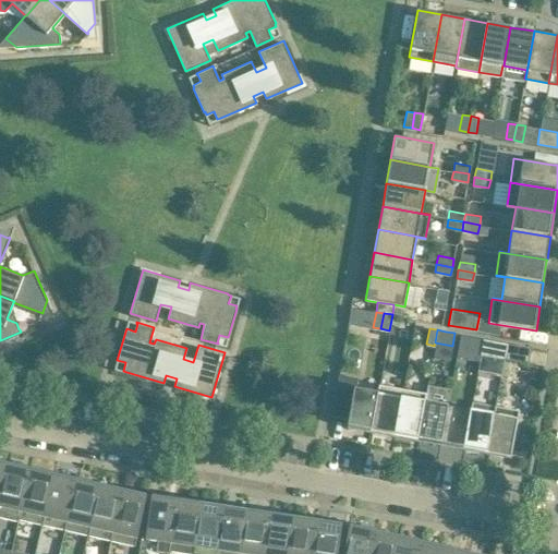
[(481,354),(483,338),(475,337),(472,352),(481,354)]
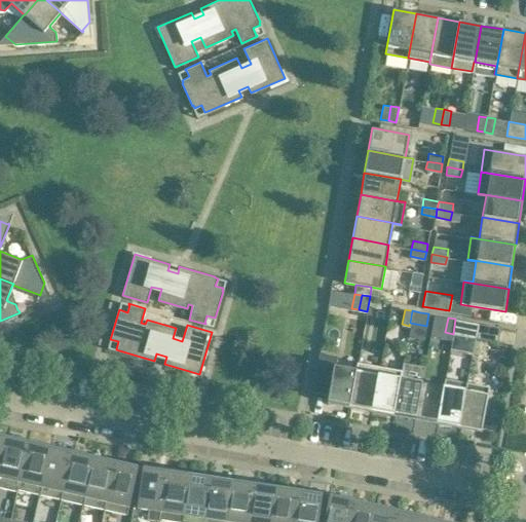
[(455,319),(453,334),(476,338),(478,323),(455,319)]
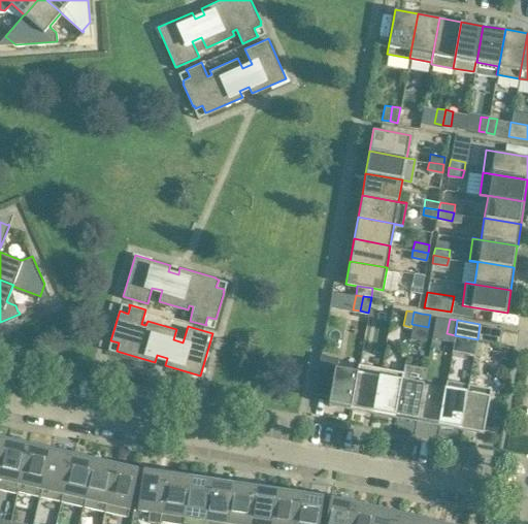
[(477,339),(500,344),(502,329),(480,324),(477,339)]
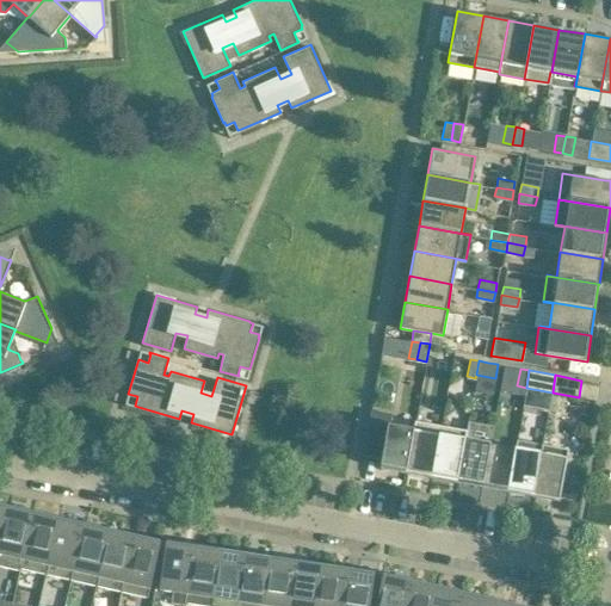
[(406,472),(415,420),(414,420),(413,430),(389,425),(392,413),(371,409),(363,453),(365,455),(365,450),(382,452),(380,467),(405,471),(406,472)]
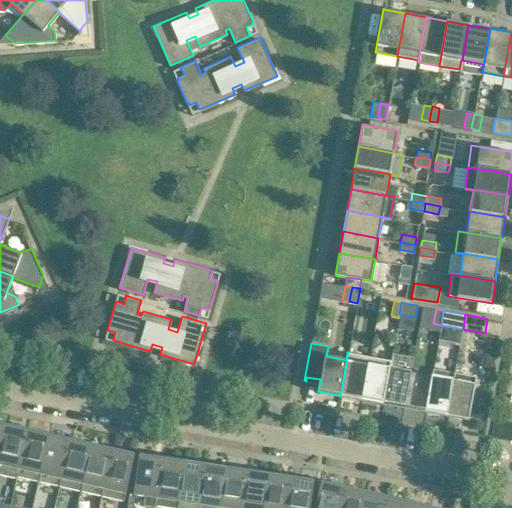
[(361,399),(369,356),(348,352),(340,396),(361,399)]
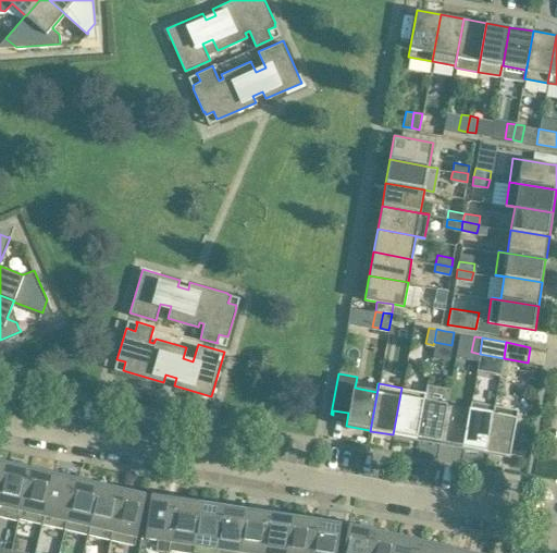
[(417,439),(425,392),(401,388),(393,434),(417,439)]
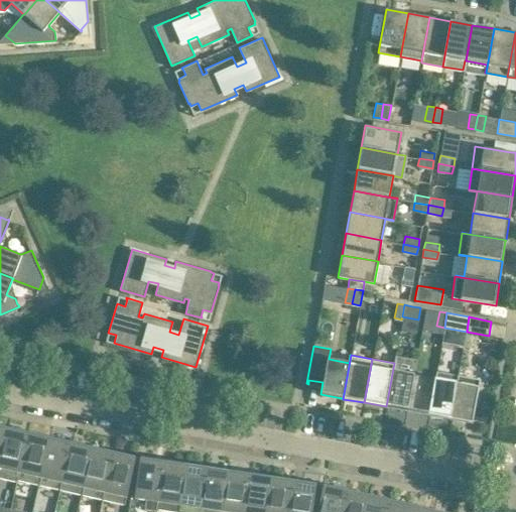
[(407,410),(413,375),(393,371),(394,363),(386,406),(407,410)]
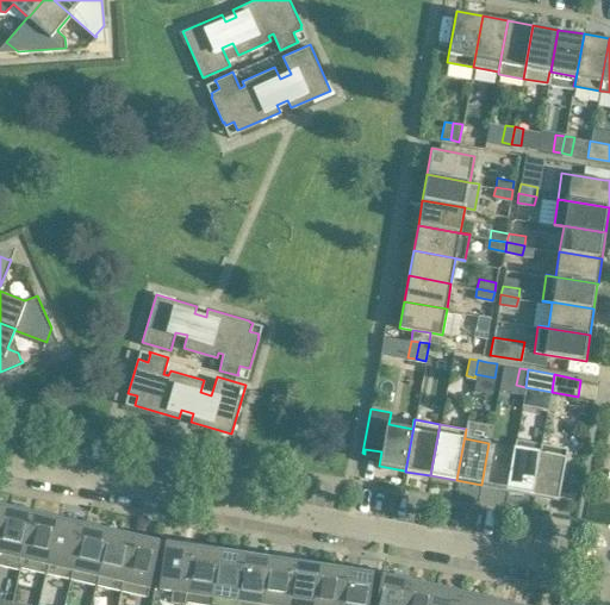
[(531,494),(541,443),(516,438),(515,448),(506,490),(531,494)]
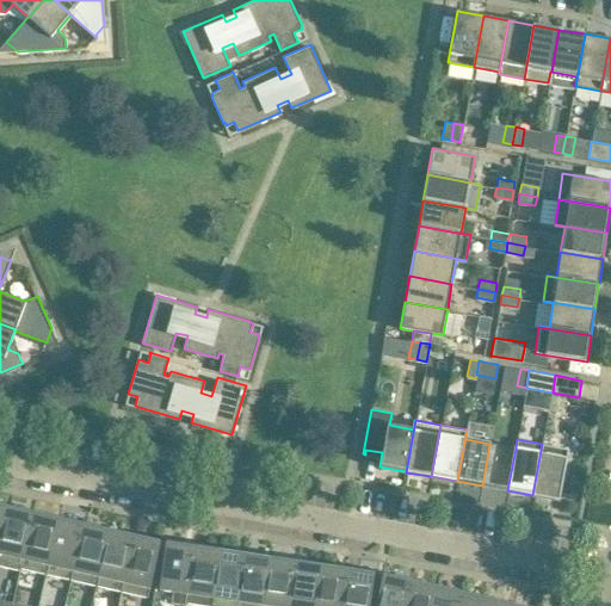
[(507,490),(516,449),(489,444),(482,486),(507,490)]
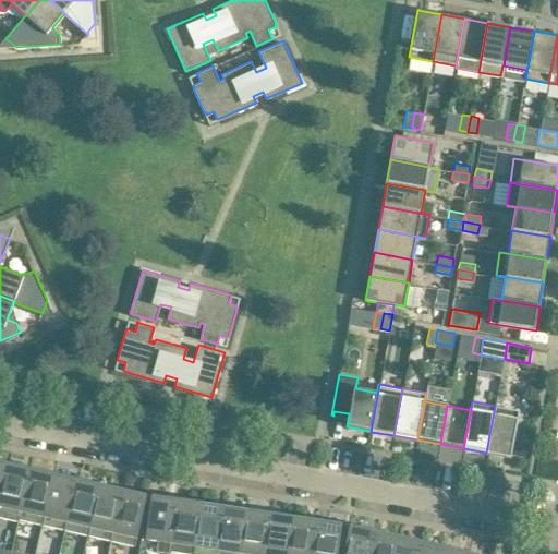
[(519,410),(495,406),(486,453),(510,457),(519,410)]
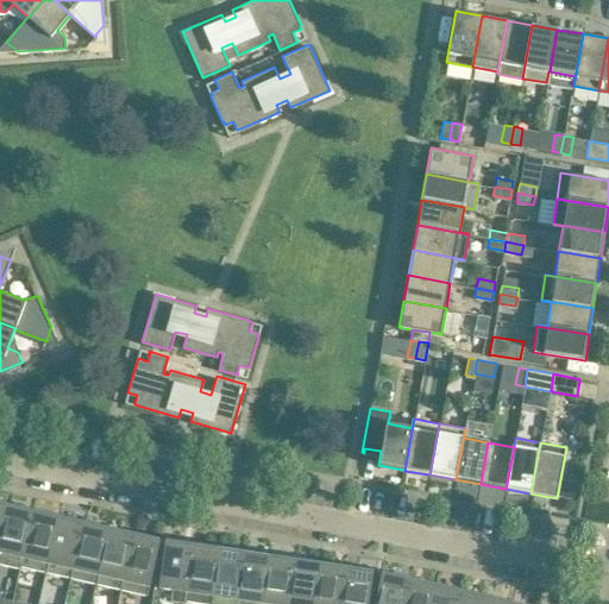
[(20,565),(32,511),(7,505),(0,538),(0,561),(20,567),(20,565)]
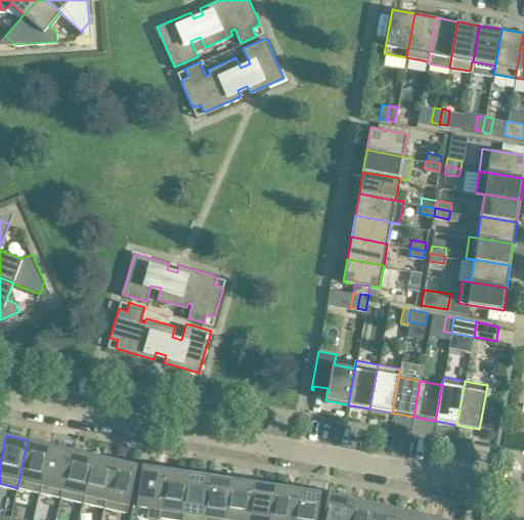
[(39,491),(49,445),(28,440),(17,486),(39,491)]
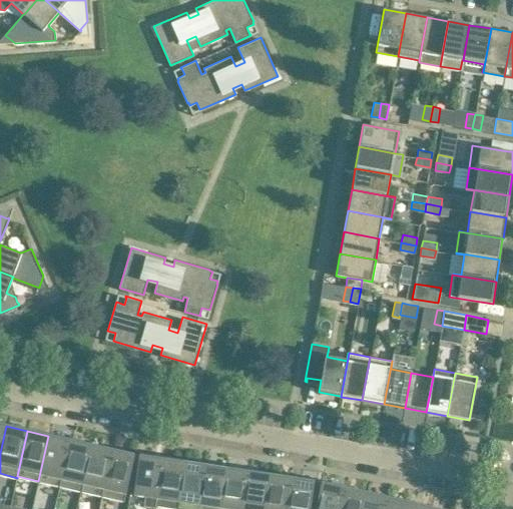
[(59,486),(69,441),(48,436),(38,481),(59,486)]
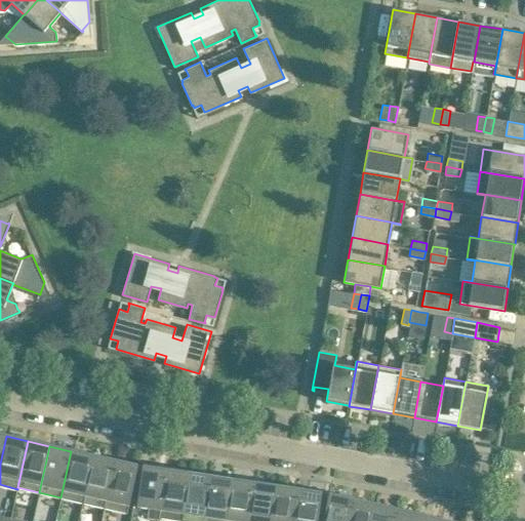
[(82,502),(92,456),(71,451),(61,497),(82,502)]
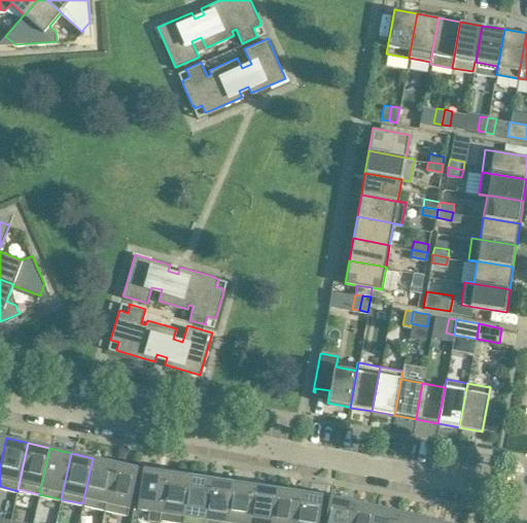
[(104,509),(114,463),(93,458),(82,503),(104,509)]
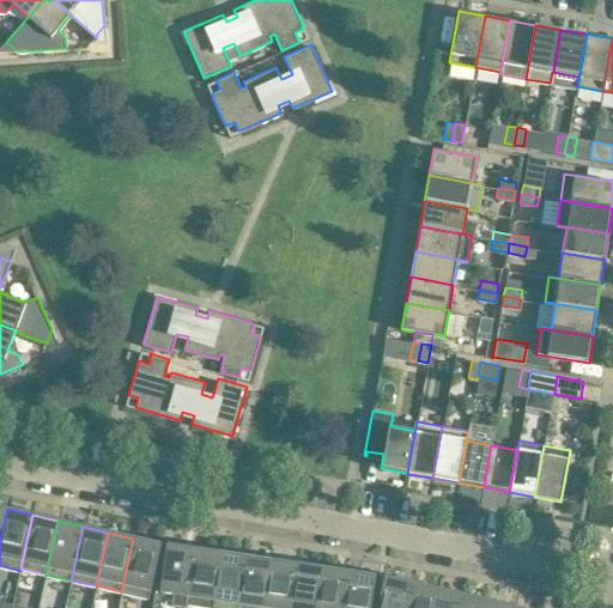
[(147,597),(159,546),(161,546),(161,545),(133,539),(121,591),(147,597)]
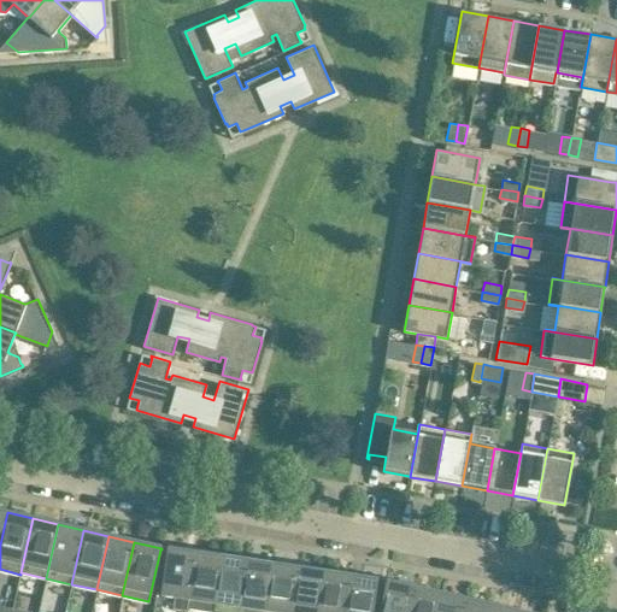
[(195,553),(168,548),(168,549),(169,551),(162,594),(175,596),(174,607),(187,610),(187,607),(195,553)]
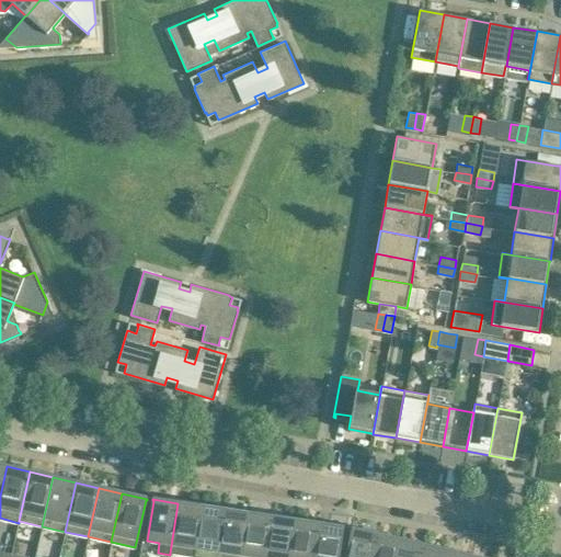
[(194,556),(202,507),(178,503),(170,553),(194,556)]
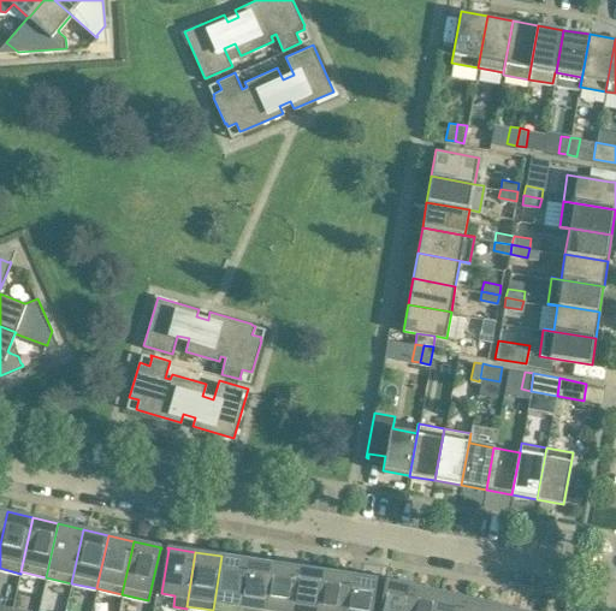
[(218,610),(238,610),(247,559),(221,556),(213,610),(218,610)]
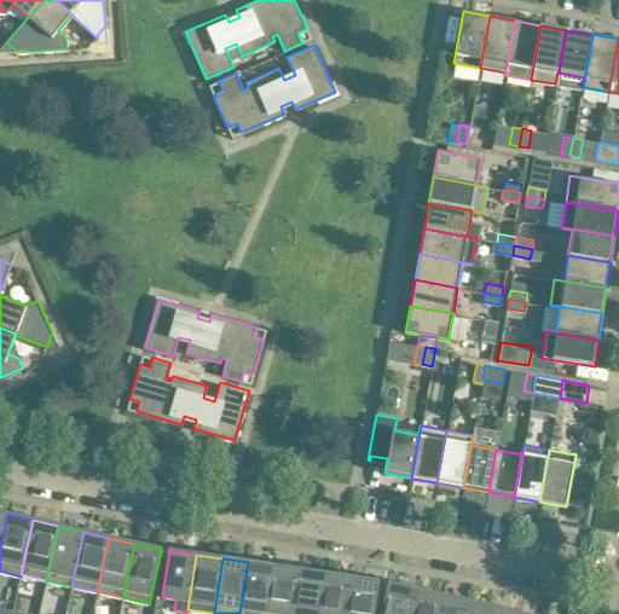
[(266,613),(273,566),(248,562),(239,613),(266,613)]
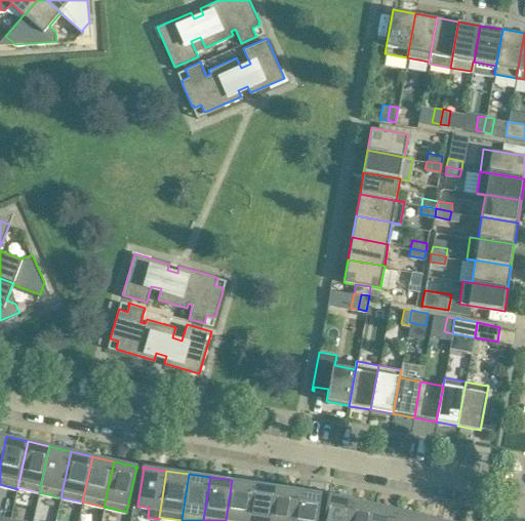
[(248,520),(254,483),(232,480),(226,520),(248,520)]
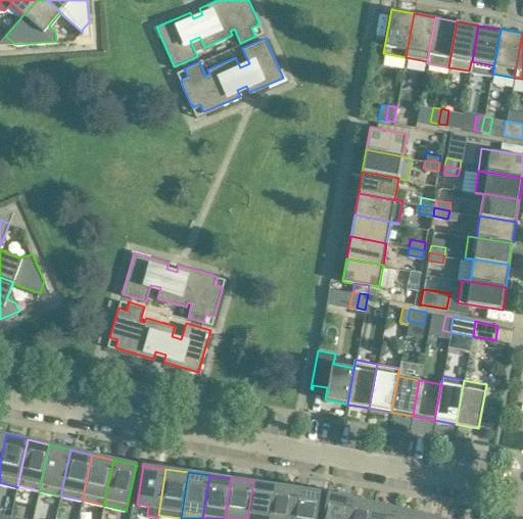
[(269,518),(275,485),(253,481),(247,518),(269,518)]
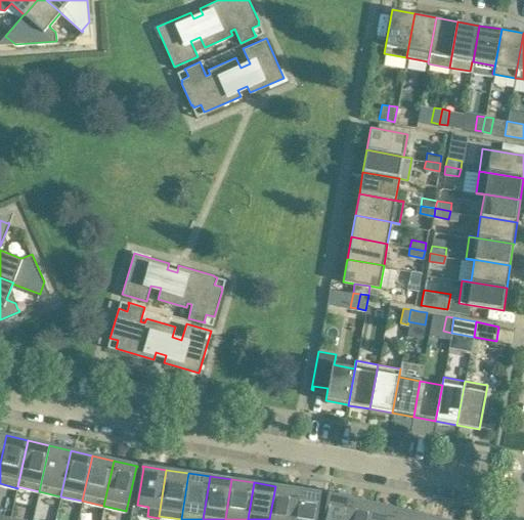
[(292,519),(297,489),(275,486),(269,519),(292,519)]
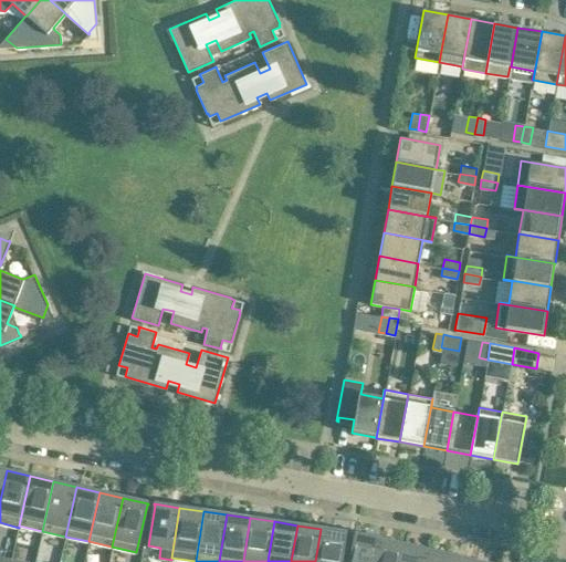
[(346,534),(346,532),(321,529),(315,561),(341,561),(345,533),(346,534)]
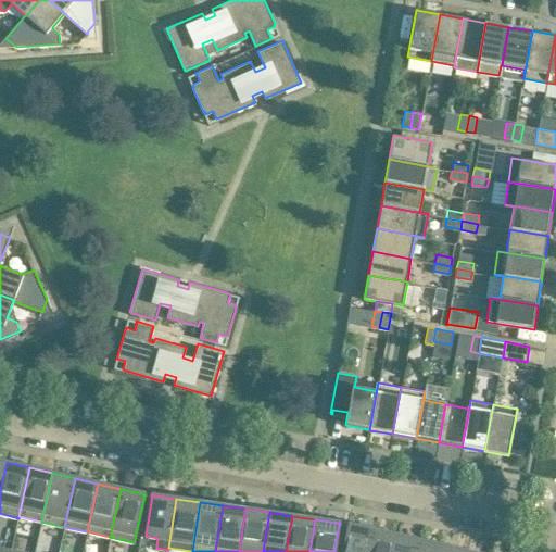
[(367,551),(374,530),(349,524),(349,526),(350,526),(342,551),(367,551)]
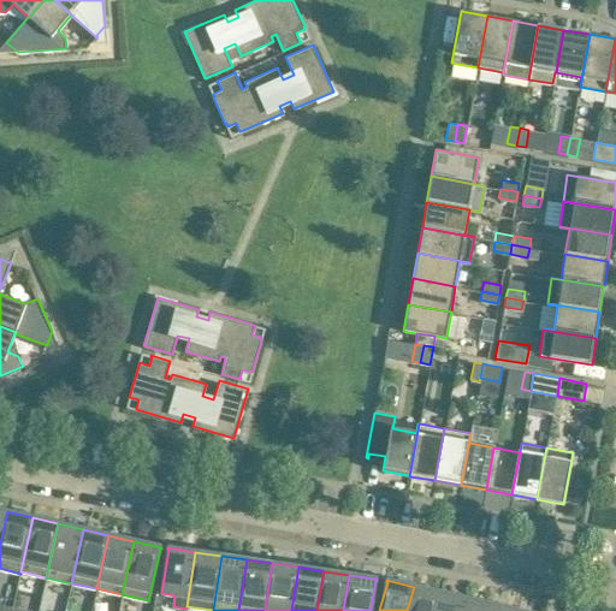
[(434,610),(439,593),(414,587),(407,610),(434,610)]
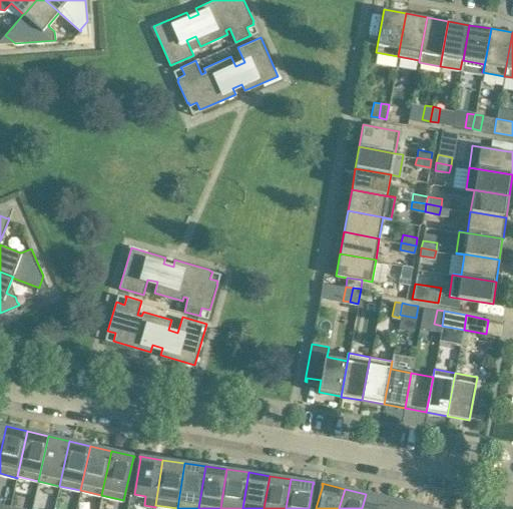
[(384,508),(387,498),(366,494),(362,508),(384,508)]
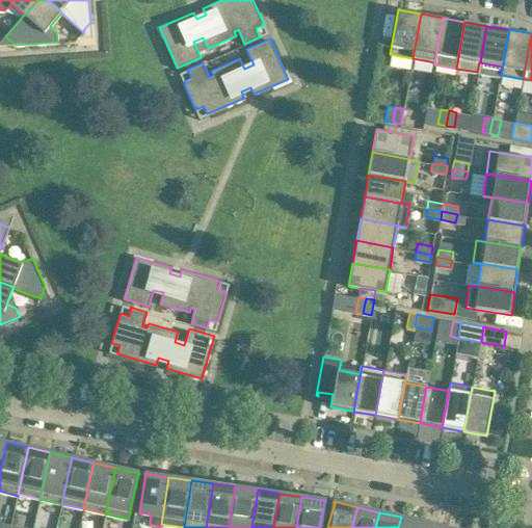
[(421,527),(423,522),(401,517),(398,527),(421,527)]
